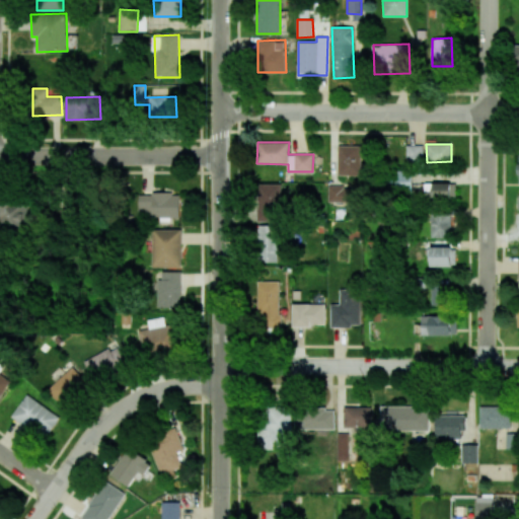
[(406,163),(423,162),(423,145),(406,145),(406,163)]
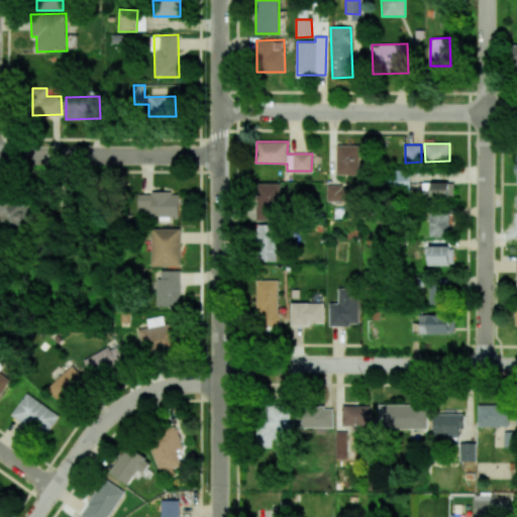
[(359,175),(359,145),(337,145),(336,175),(359,175)]
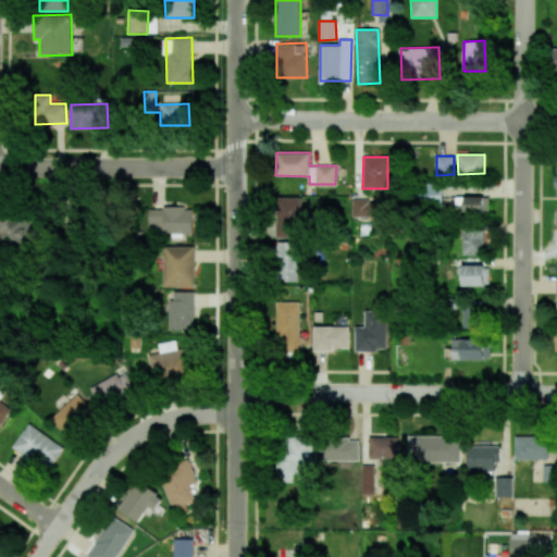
[(418,186),(417,203),(442,205),(442,186),(418,186)]
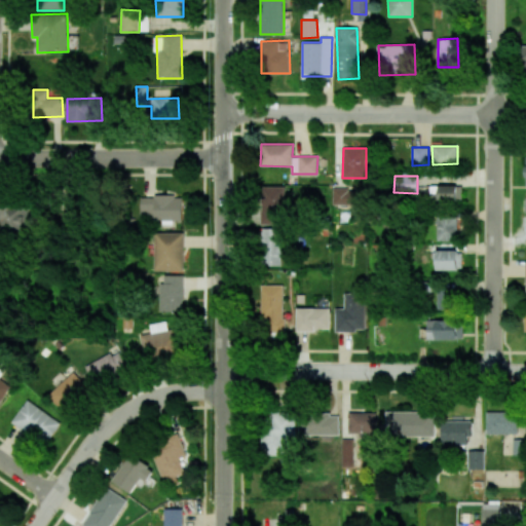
[(285,187),(262,186),(261,223),(279,224),(279,212),(285,212),(285,187)]
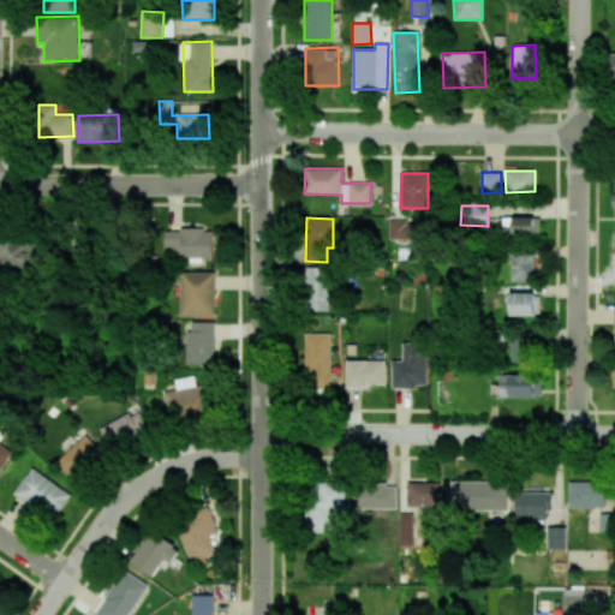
[(513,236),(539,236),(539,218),(513,218),(513,236)]
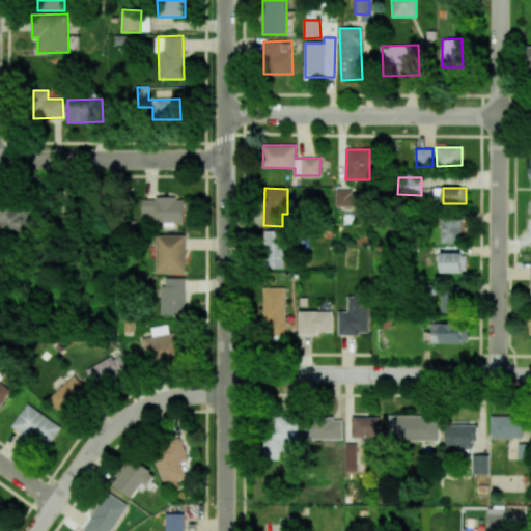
[(354,206),(354,191),(336,190),(335,205),(354,206)]
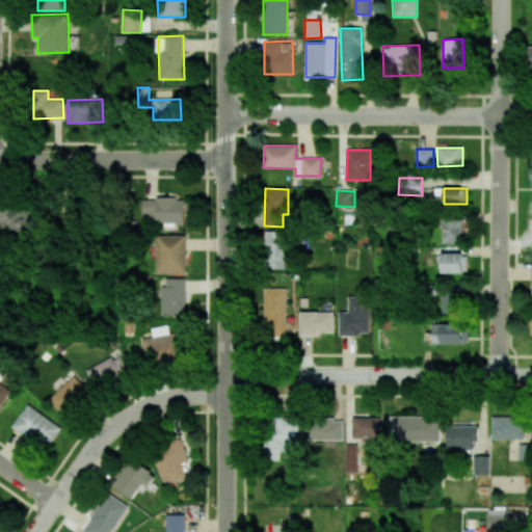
[(185,222),(185,198),(142,197),(142,221),(185,222)]
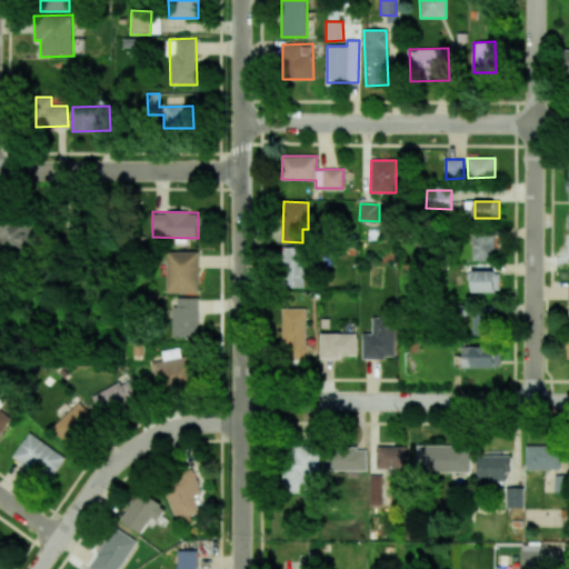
[(0,240),(0,241),(0,250),(26,249),(25,222),(0,222),(0,240)]
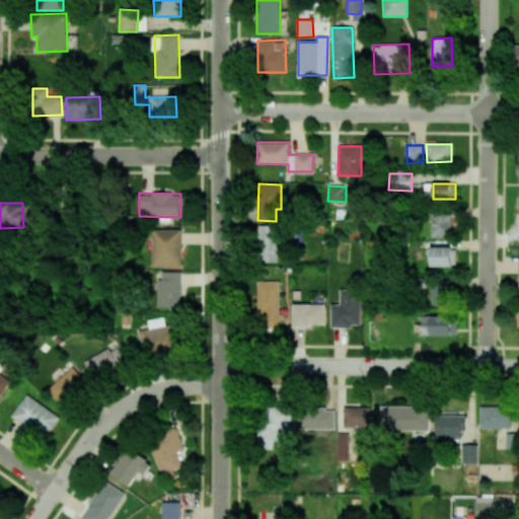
[(432,237),(452,236),(451,213),(431,214),(432,237)]
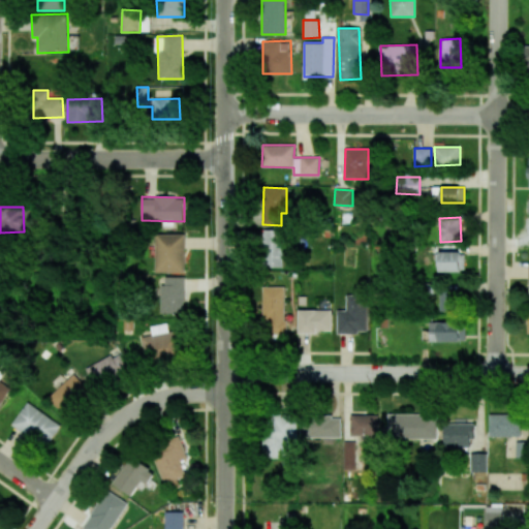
[(283,267),(282,229),(261,230),(262,268),(283,267)]
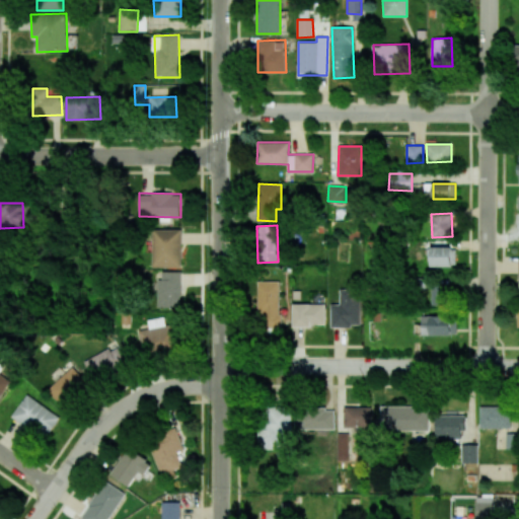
[(181,268),(180,229),(152,230),(152,268),(181,268)]
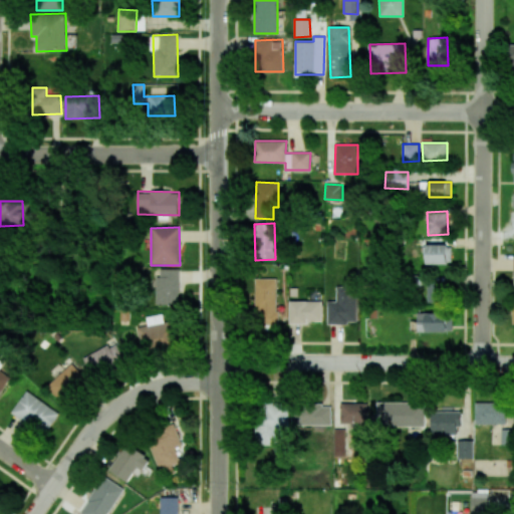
[(427,245),(427,264),(451,264),(451,245),(427,245)]
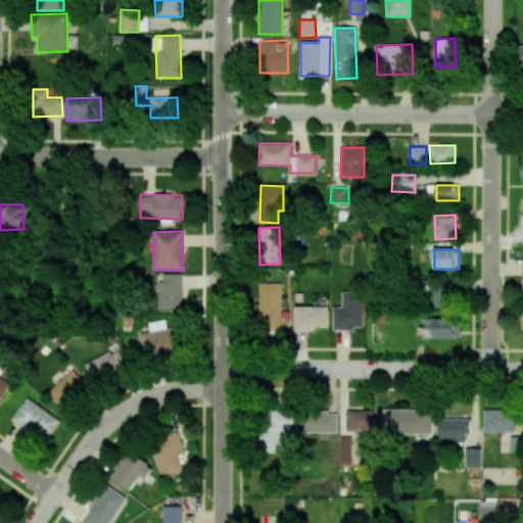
[(159,310),(182,311),(182,274),(160,274),(159,310)]
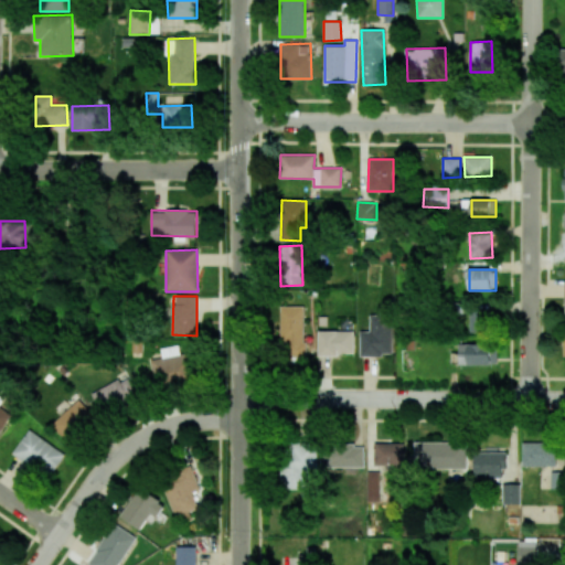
[(304,306),(280,306),(281,356),(305,355),(304,306)]
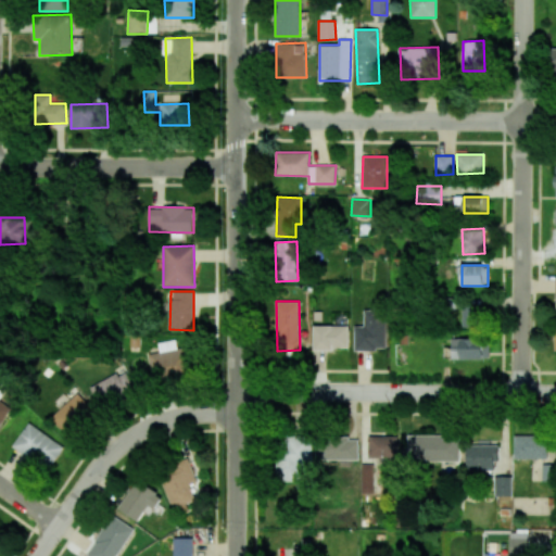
[(480,306),(464,305),(463,327),(479,328),(480,306)]
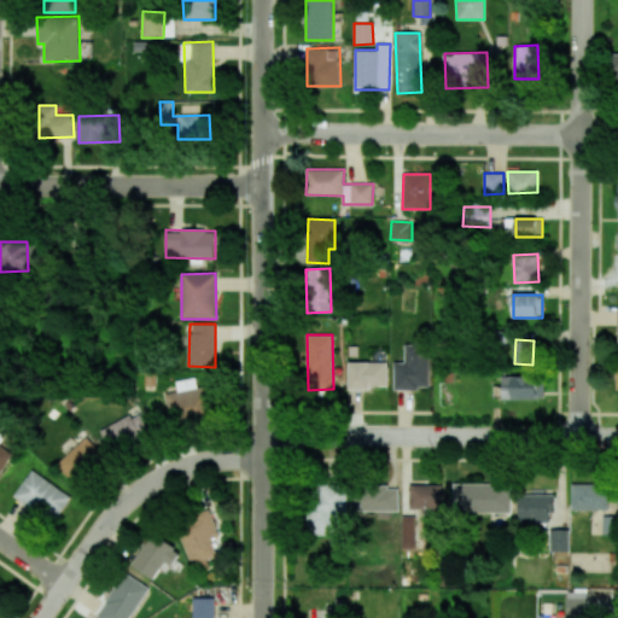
[(394,389),(429,389),(430,345),(406,345),(404,362),(395,362),(394,389)]
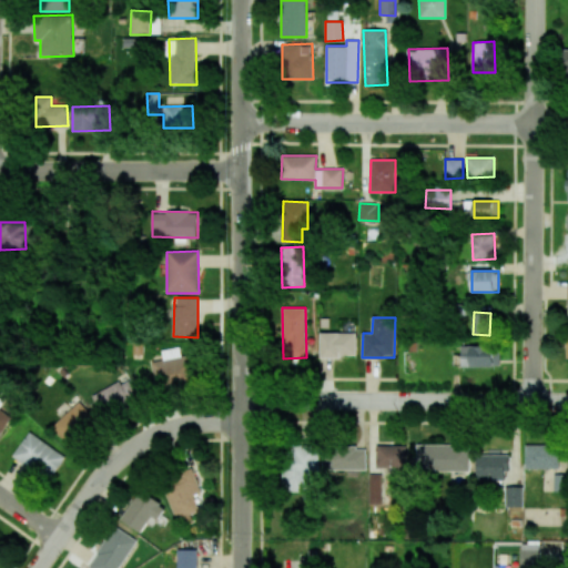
[(321,356),(356,357),(357,333),(321,333),(321,356)]
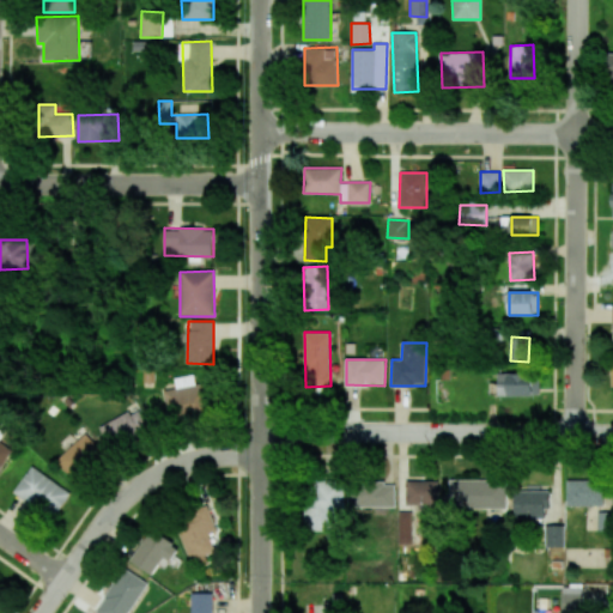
[(539,396),(539,374),(498,374),(498,396),(539,396)]
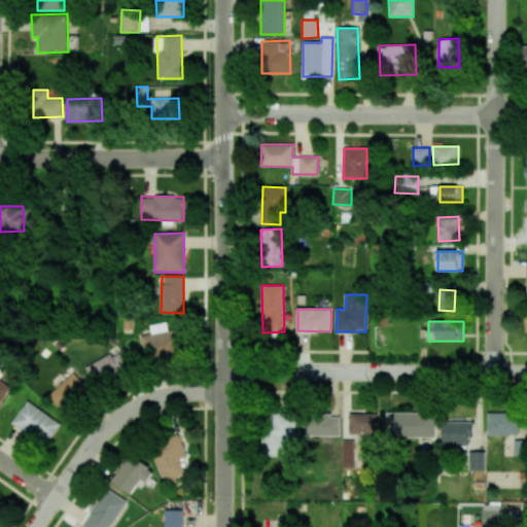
[(140,336),(144,361),(181,355),(177,329),(168,330),(166,322),(150,324),(151,334),(140,336)]
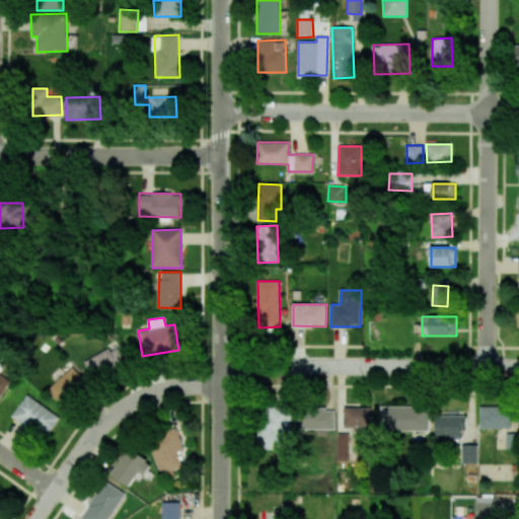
[(84,360),(92,378),(126,364),(119,346),(84,360)]
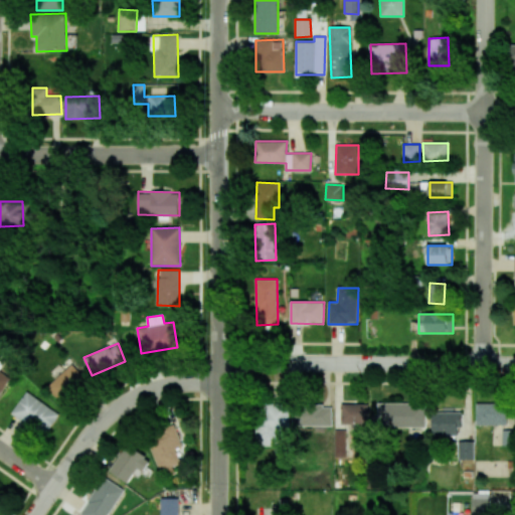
[(62,403),(87,381),(70,365),(47,387),(62,403)]
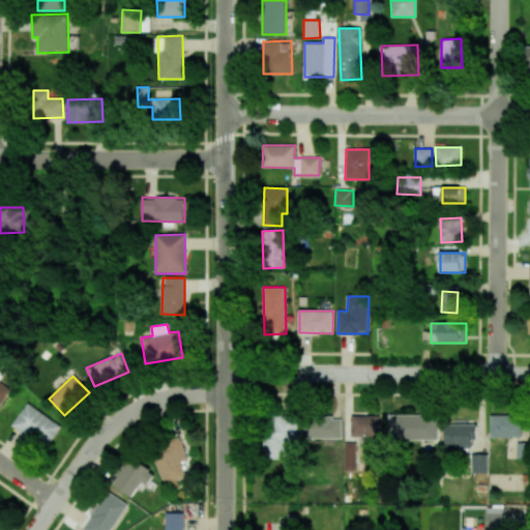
[(12,424),(46,448),(61,427),(27,403),(12,424)]
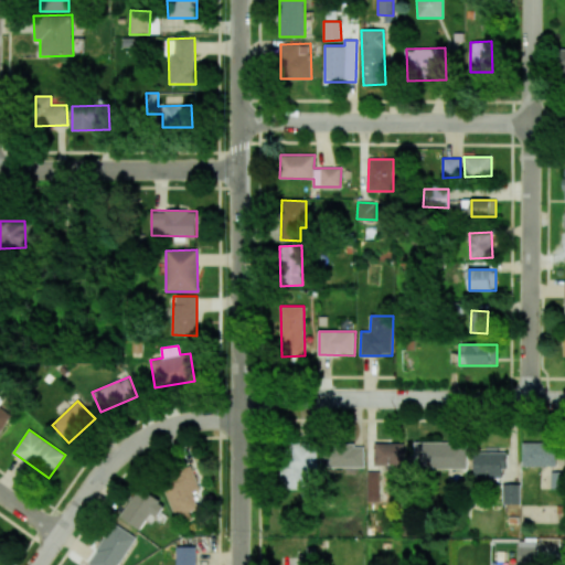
[(306,488),(306,473),(315,473),(315,443),(292,443),(292,449),(284,449),(284,488),(306,488)]
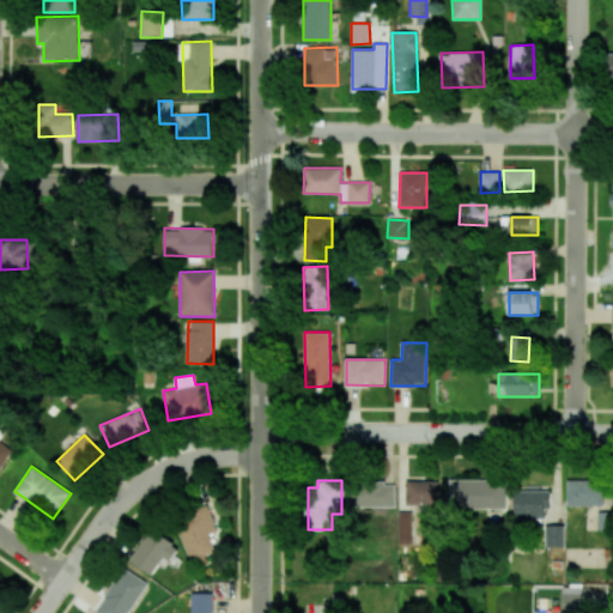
[(437,481),(405,480),(404,505),(437,507),(437,481)]
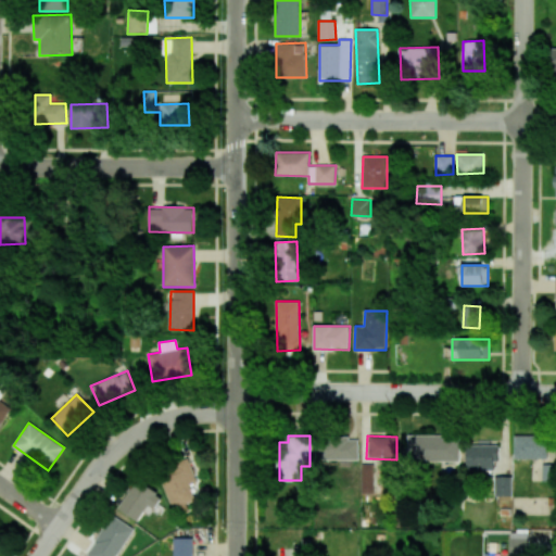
[(458,462),(458,436),(407,436),(407,460),(458,462)]
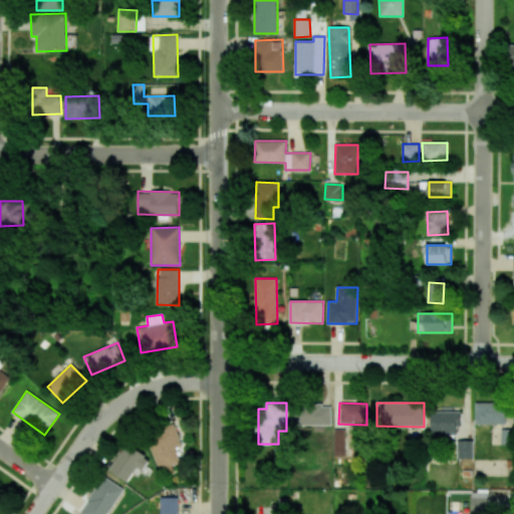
[(506,424),(506,403),(475,403),(475,425),(506,424)]
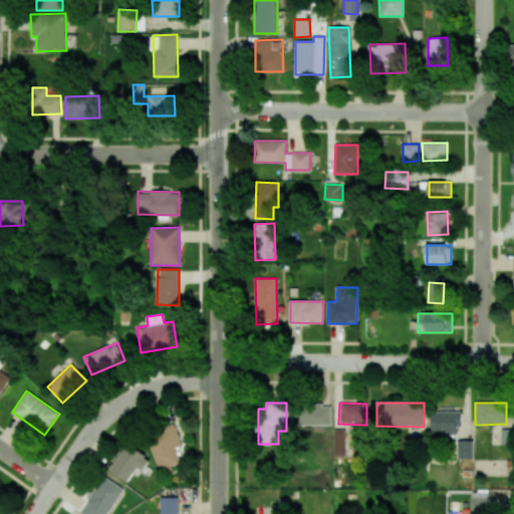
[(296,406),(295,425),(329,427),(330,408),(296,406)]
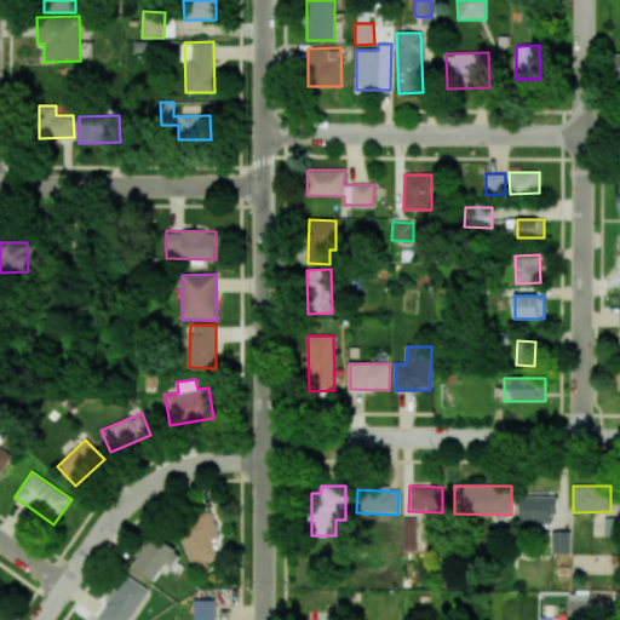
[(554,497),(520,497),(521,524),(554,524),(554,497)]
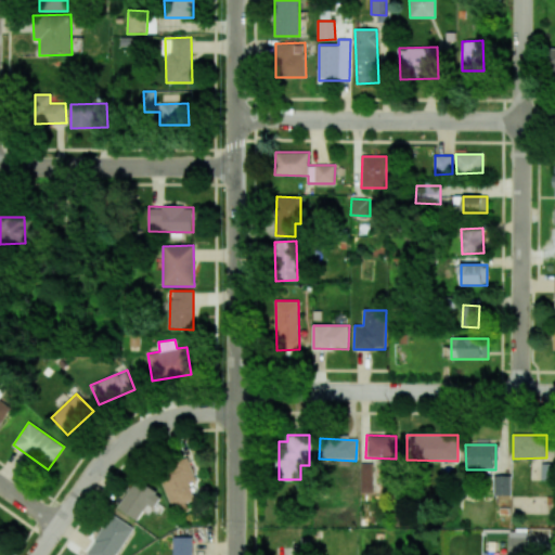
[(196,480),(188,457),(157,468),(172,508),(194,500),(189,483),(196,480)]
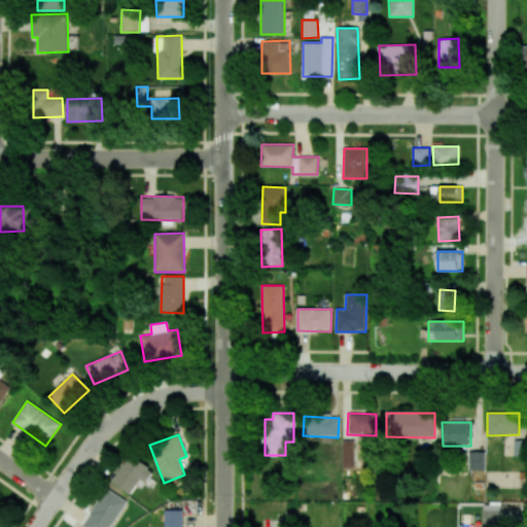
[(485,451),(469,451),(468,469),(485,469),(485,451)]
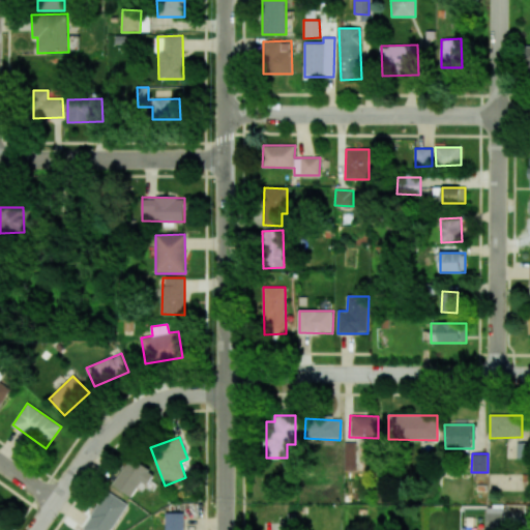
[(113,484),(131,497),(142,481),(147,486),(155,474),(131,458),(113,484)]
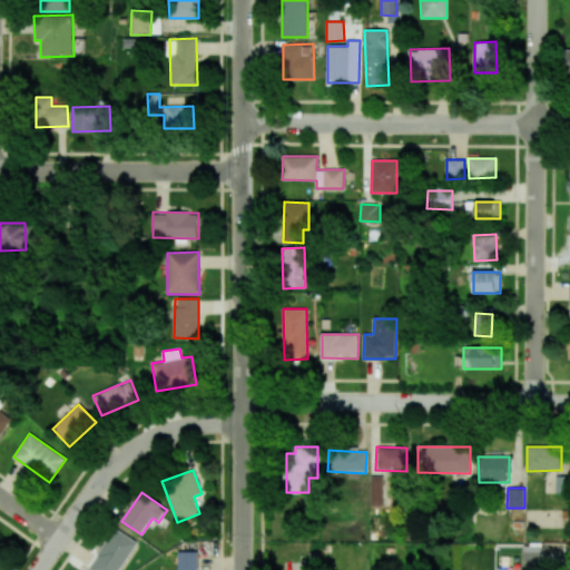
[(88,569),(89,569),(119,569),(137,542),(115,528),(88,569)]
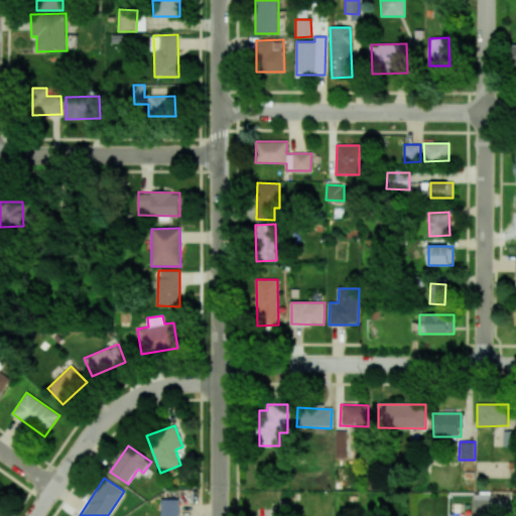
[(473,493),(474,515),(491,514),(490,493),(473,493)]
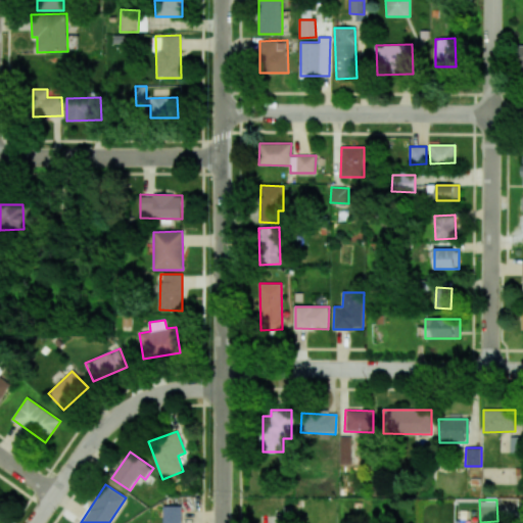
[(181,522),(182,506),(163,506),(162,522),(181,522)]
